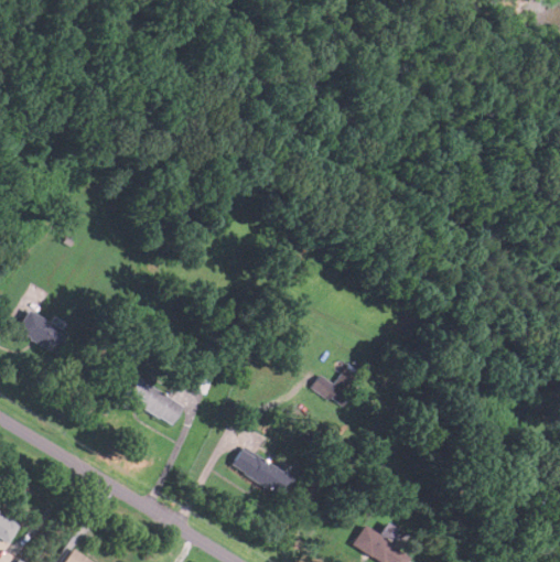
[(70,333),(29,311),(17,334),(57,356),(70,333)]
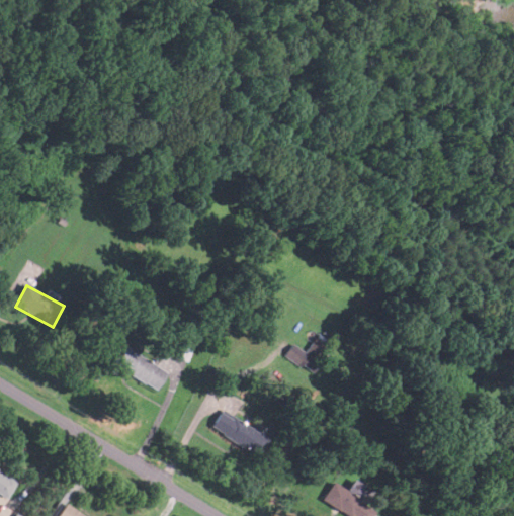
[(287,356),(314,374),(327,355),(331,358),(340,345),(323,334),(309,354),(295,344),(287,356)]
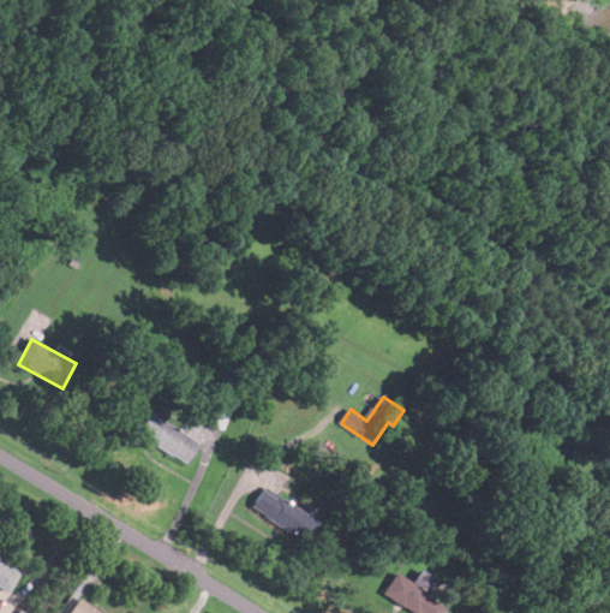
[(189,465),(201,444),(150,415),(138,436),(189,465)]
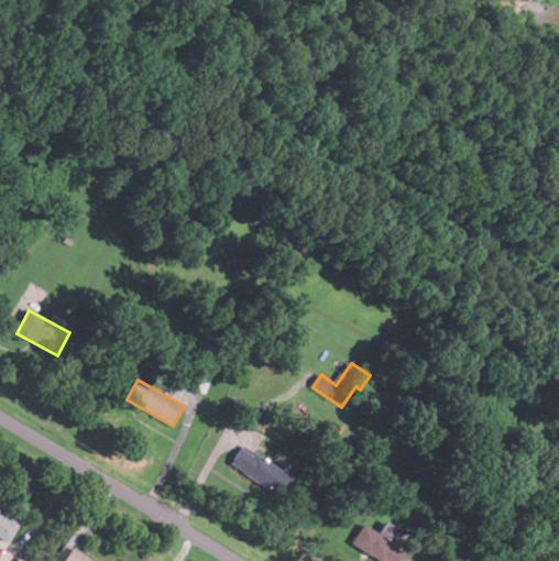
[(283,498),(294,479),(243,448),(231,468),(283,498)]
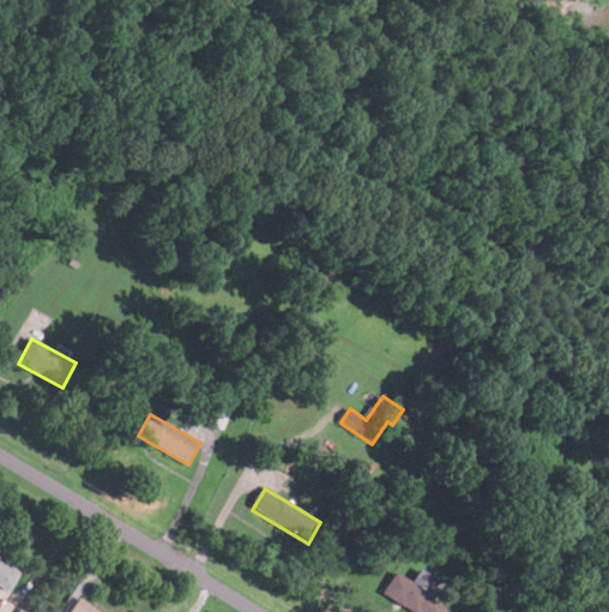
[(0,587),(10,594),(23,574),(0,558),(0,587)]
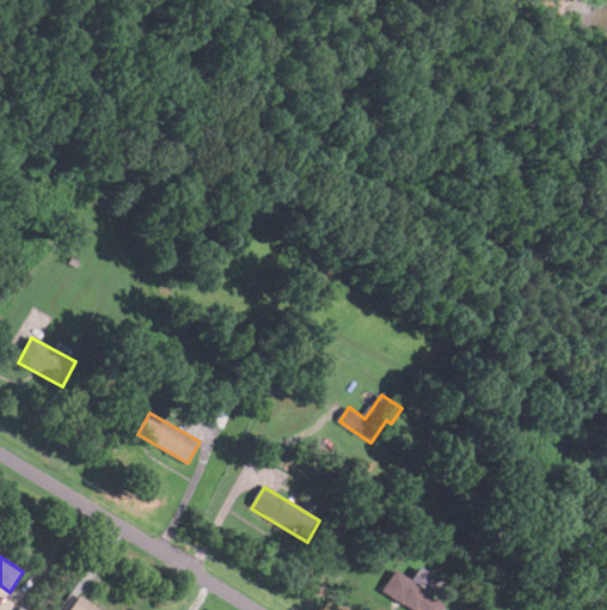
[(384,593),(412,609),(440,609),(443,603),(434,597),(443,583),(420,569),(414,581),(396,571),(384,593)]
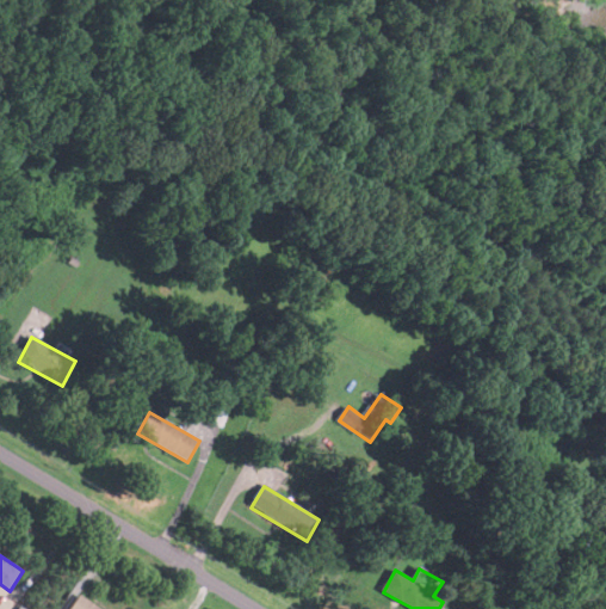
[(100,608),(79,596),(70,608),(100,608)]
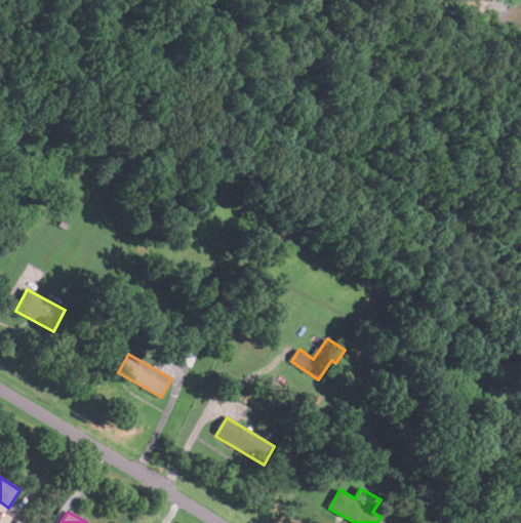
All buildings are outlined.
